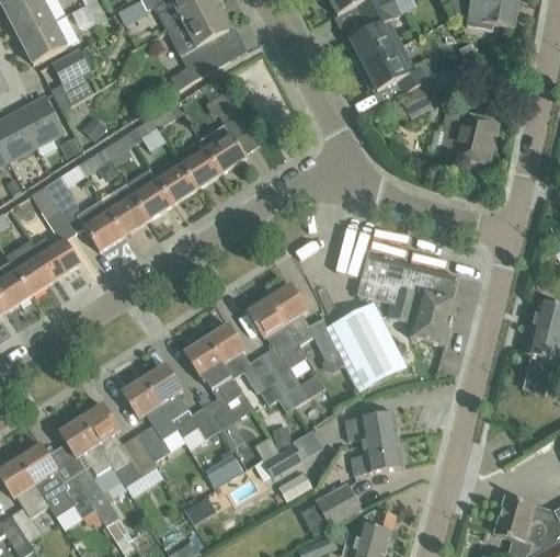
[(0,0),(7,14),(33,0),(0,0)]
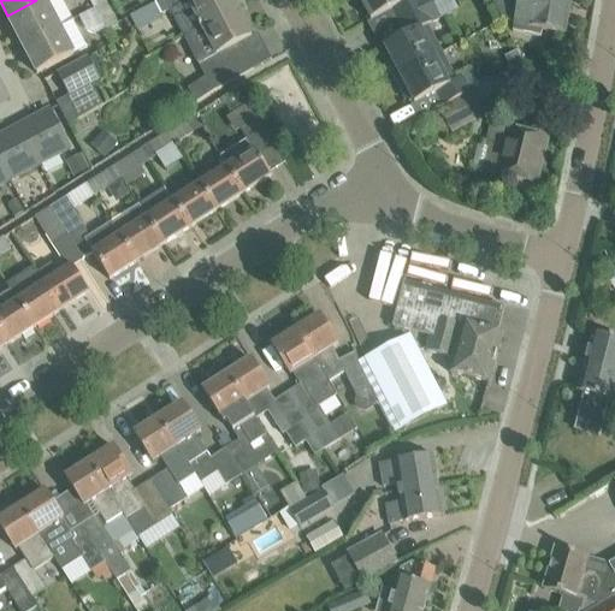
[(59,22),(47,0),(36,0),(7,16),(22,42),(59,22)]
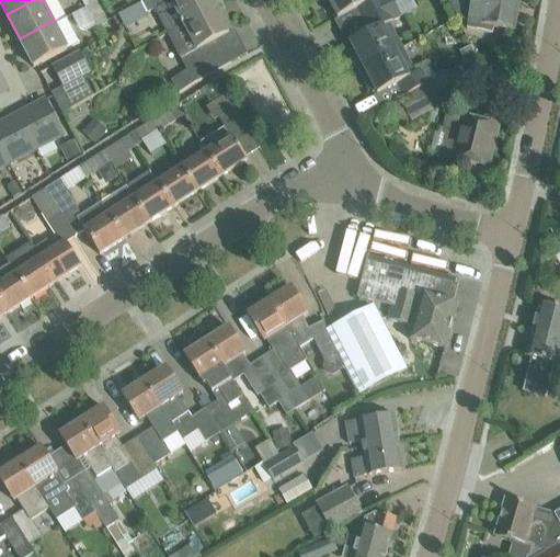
[(93,0),(84,4),(95,25),(107,18),(99,0),(93,0)]
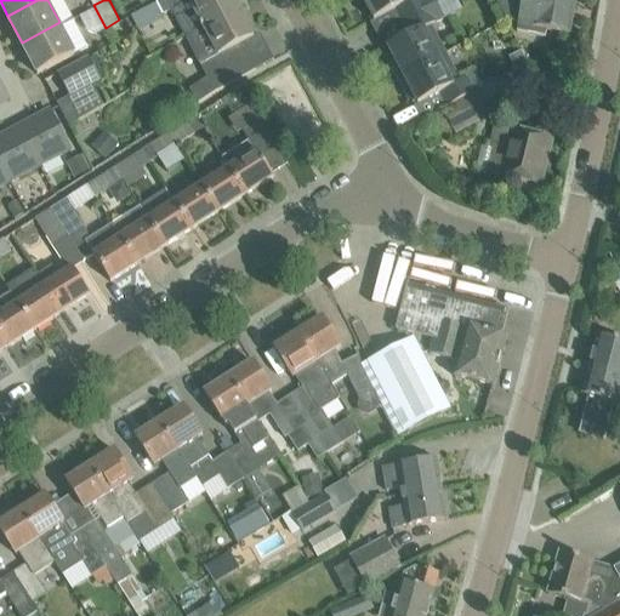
[(158,0),(163,10),(170,6),(185,33),(238,5),(235,0),(158,0)]
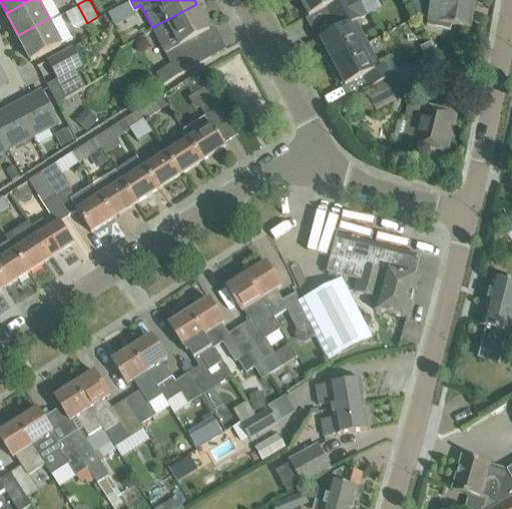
[(301,0),(309,14),(325,5),(330,16),(359,0),(301,0)]
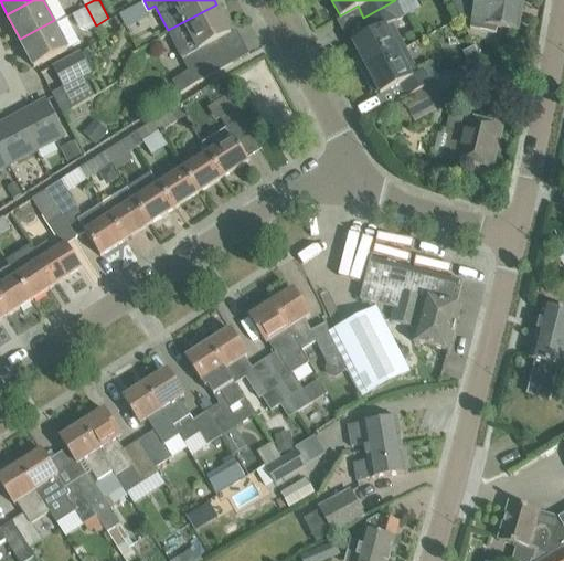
[(355,45),(351,48),(361,67),(373,61),(406,43),(393,19),(417,6),(414,0),(395,0),(363,18),(370,30),(352,39),(355,45)]
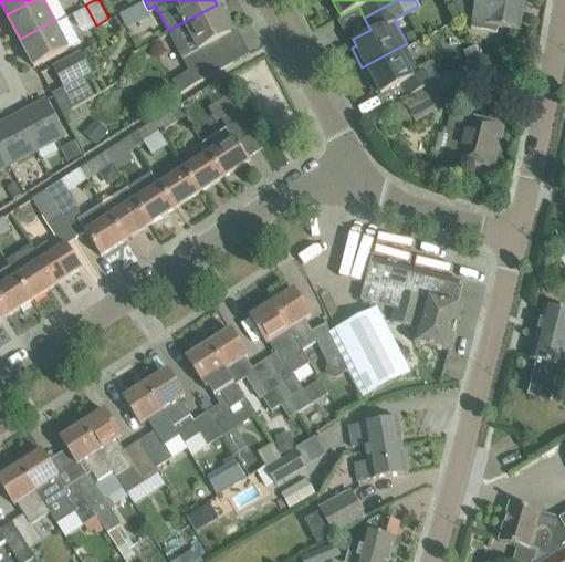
[(452,0),(461,14),(471,17),(470,25),(497,30),(498,23),(519,28),(522,0),(452,0)]
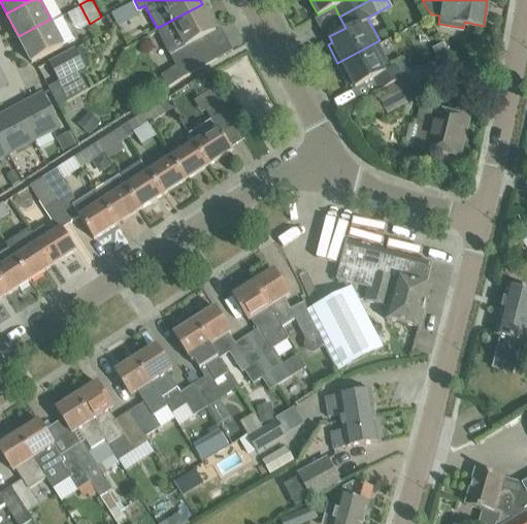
[(157,28),(169,53),(174,50),(179,61),(210,44),(205,34),(215,28),(202,4),(157,28)]
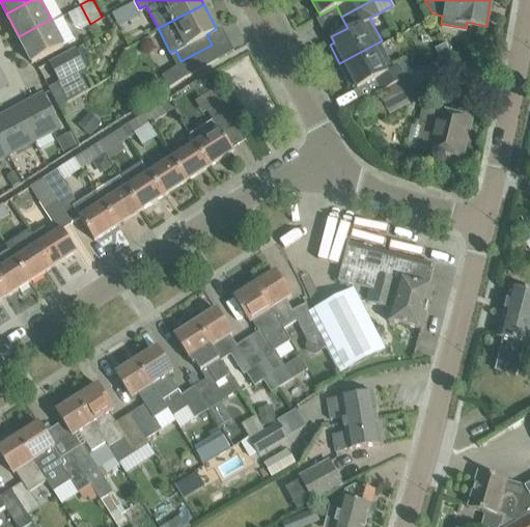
[(51,19),(19,36),(31,60),(63,44),(75,37),(62,14),(51,19)]
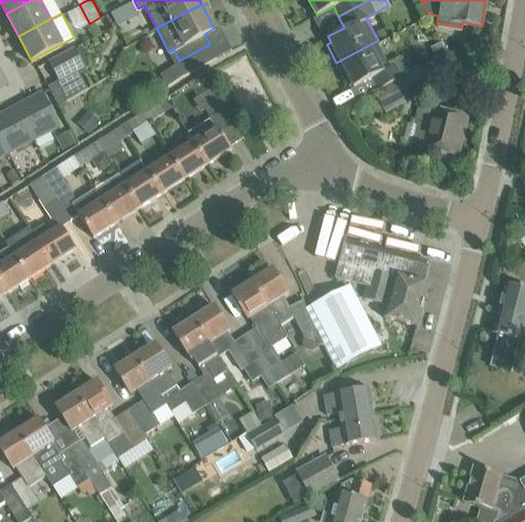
[(347,57),(336,63),(346,81),(350,79),(353,84),(361,81),(370,76),(376,87),(382,84),(401,75),(404,73),(409,71),(402,56),(388,62),(378,40),(347,57)]
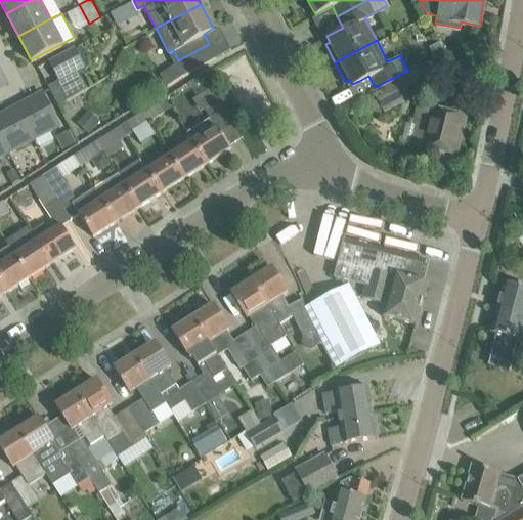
[(58,79),(85,65),(75,44),(48,59),(58,79)]
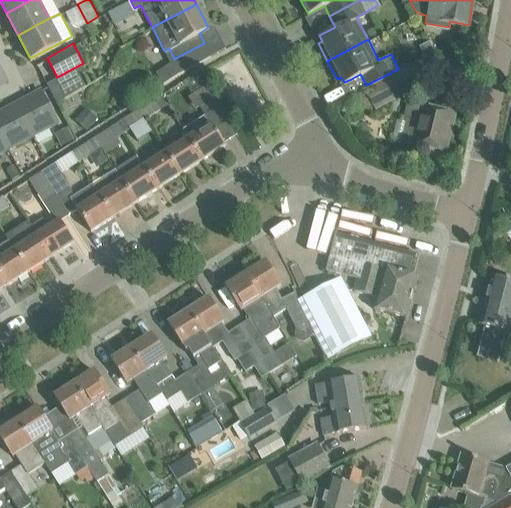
[(163,82),(178,72),(170,61),(156,70),(163,82)]
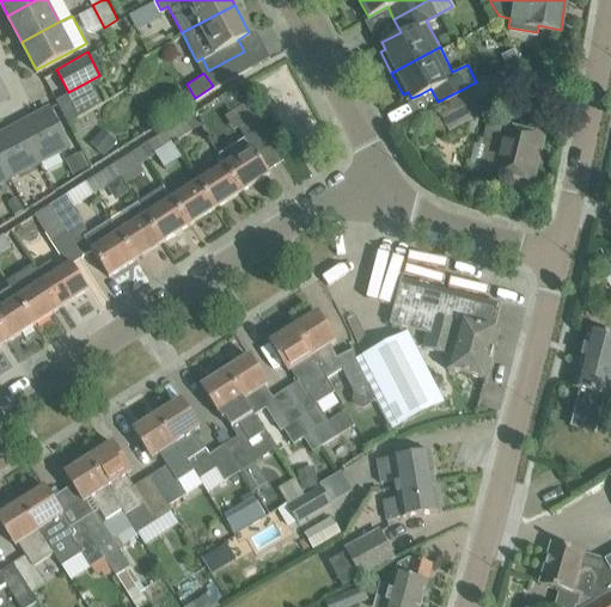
[(466,87),(445,98),(448,105),(454,117),(458,123),(480,112),(494,104),(482,79),(476,83),(470,85),(466,87)]
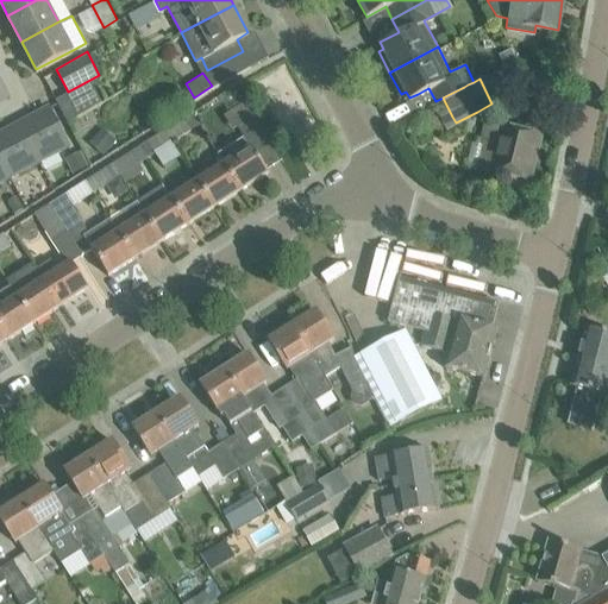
[(30,115),(31,118),(20,124),(39,161),(69,144),(49,105),(30,115)]
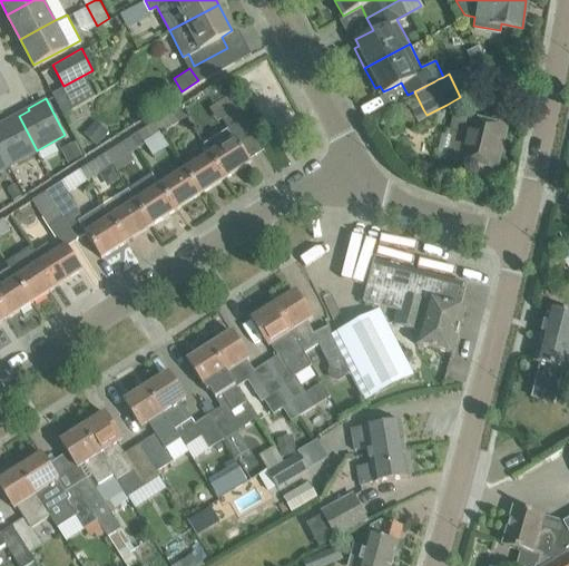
[(222,116),(228,125),(204,142),(209,150),(225,175),(251,159),(237,138),(252,129),(237,106),(222,116)]
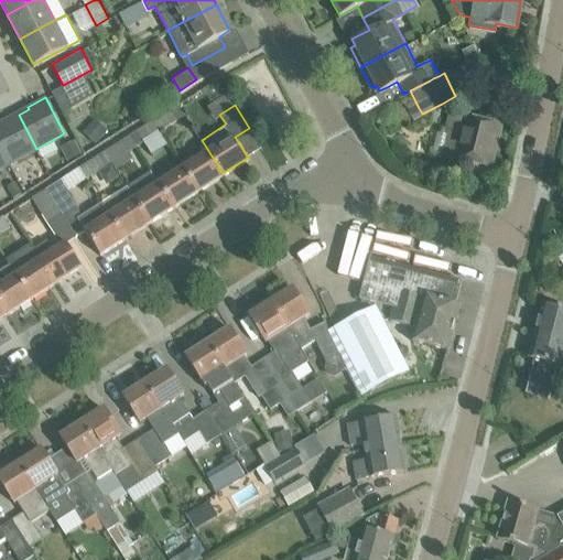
[(160,129),(177,118),(170,107),(152,118),(160,129)]
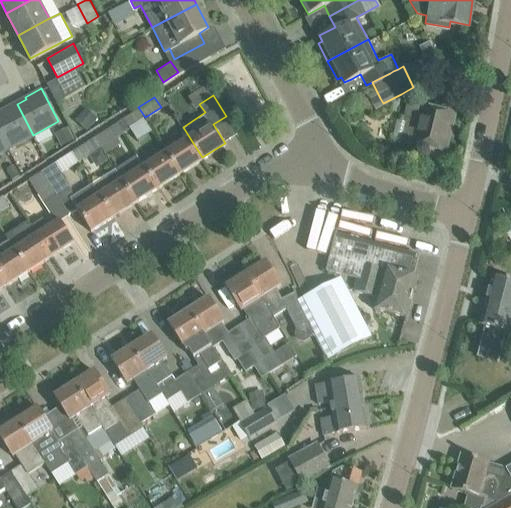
[(407,100),(402,119),(405,119),(400,139),(412,142),(420,144),(420,145),(424,146),(424,145),(445,150),(454,112),(421,104),(407,100)]
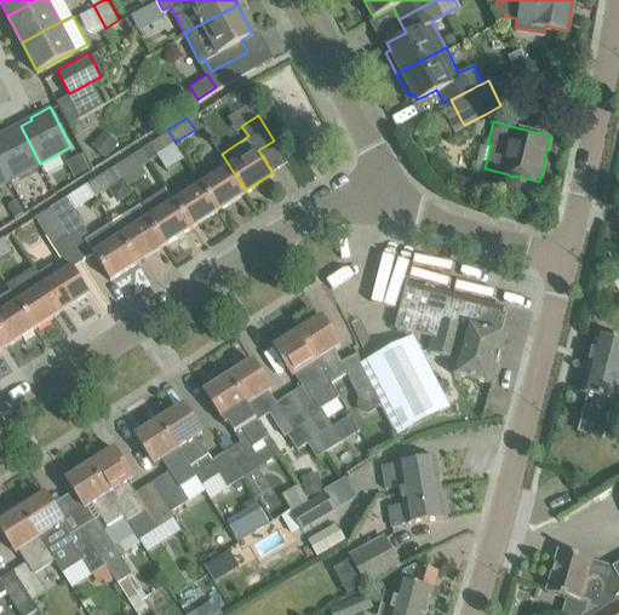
[(9,132),(7,130),(0,133),(0,160),(10,179),(40,164),(21,126),(9,132)]
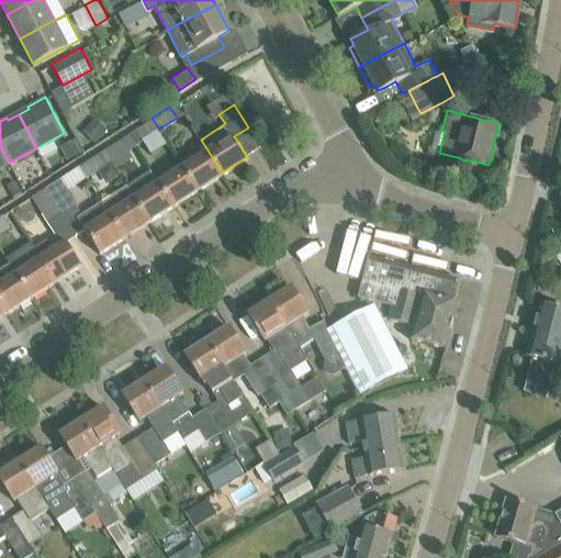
[(159,129),(152,118),(135,129),(142,140),(159,129)]
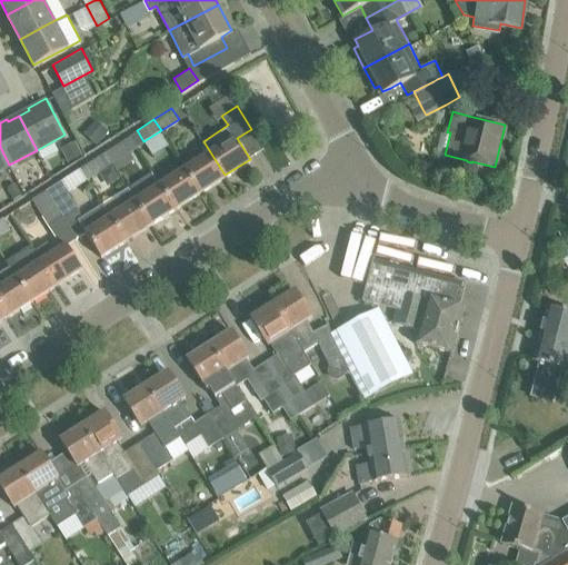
[(105,150),(112,161),(137,146),(130,135),(105,150)]
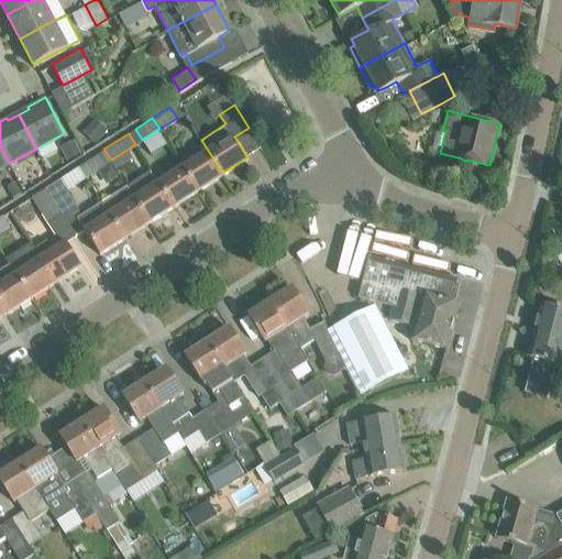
[(67,157),(81,150),(74,136),(61,144),(67,157)]
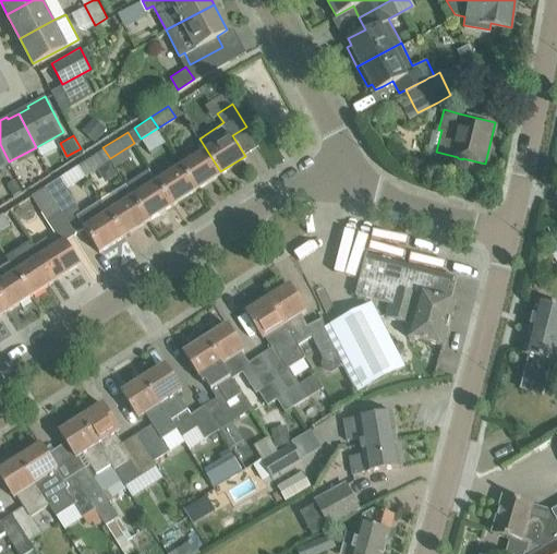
[(0,166),(9,161),(0,144),(0,166)]
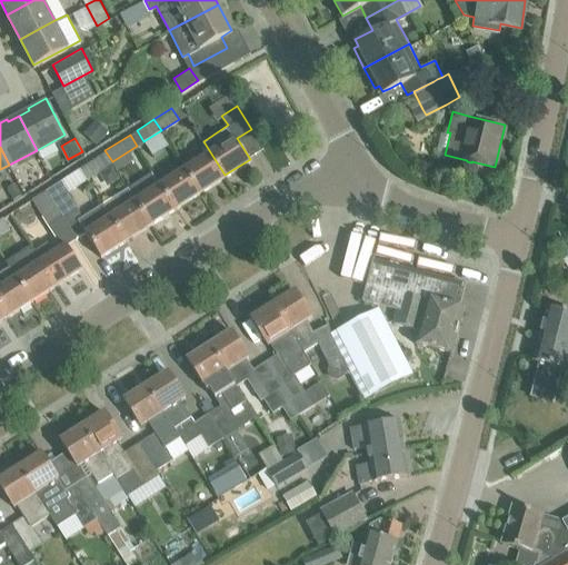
[(80,166),(88,178),(112,161),(105,150),(80,166)]
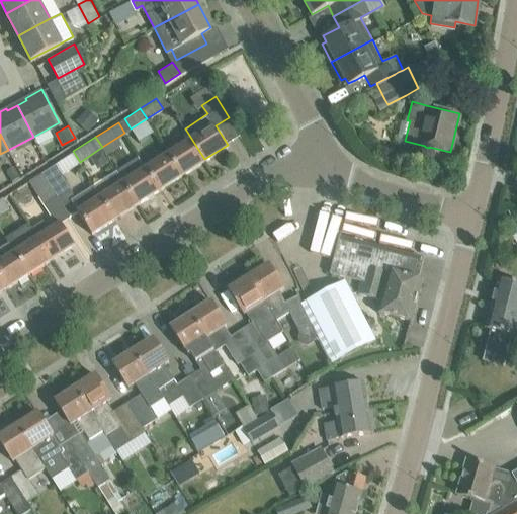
[(204,159),(190,137),(168,152),(182,173),(204,159)]
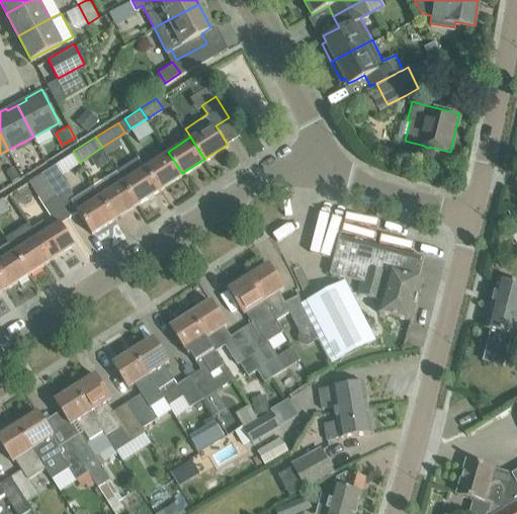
[(80,162),(73,151),(56,163),(62,173),(80,162)]
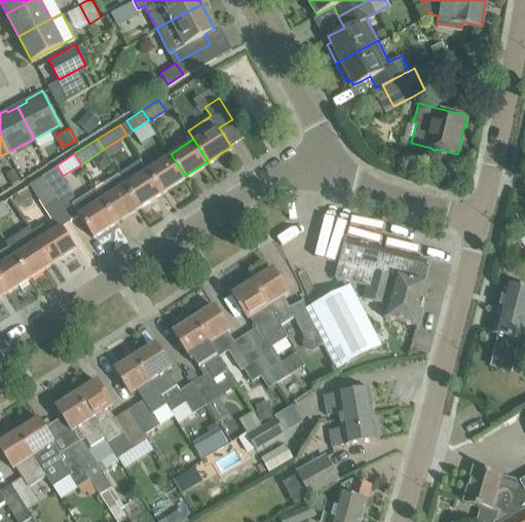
[(185,176),(171,154),(147,169),(161,191),(185,176)]
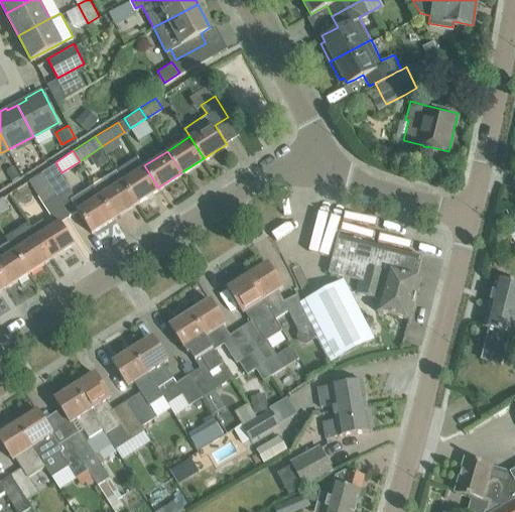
[(144,165),(137,154),(116,168),(136,202),(158,187),(144,165)]
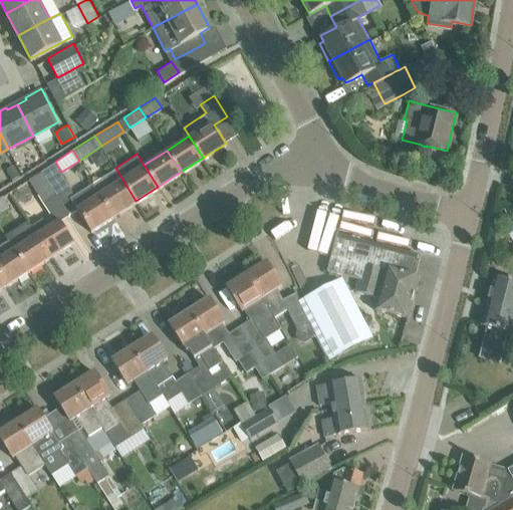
[(12,179),(21,174),(13,161),(5,166),(12,179)]
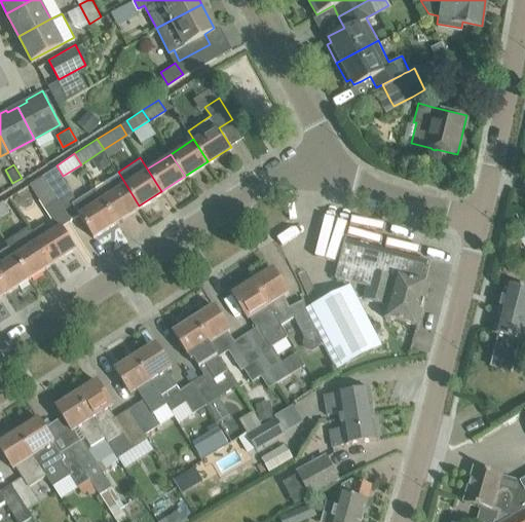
[(70,219),(78,213),(71,201),(76,198),(72,190),(63,176),(57,165),(43,175),(58,199),(70,219)]
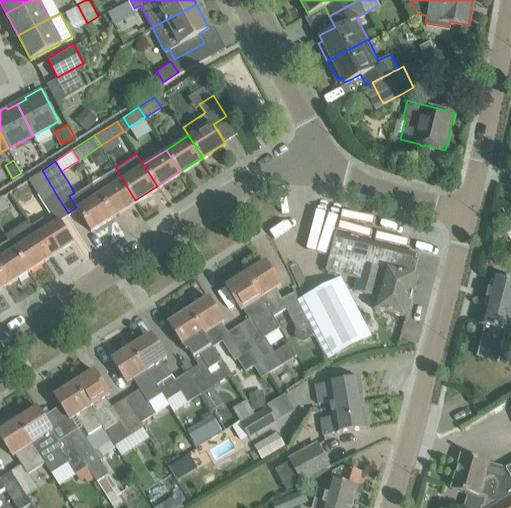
[(93,181),(95,185),(100,193),(114,214),(135,200),(115,167),(93,181)]
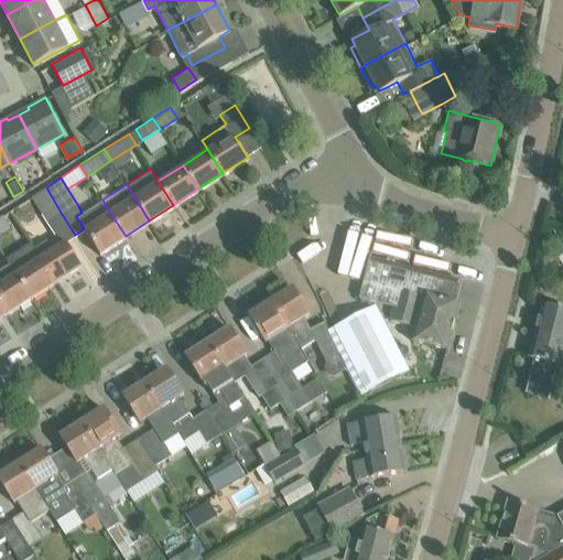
[(62,214),(46,187),(32,196),(60,244),(75,235),(62,214)]
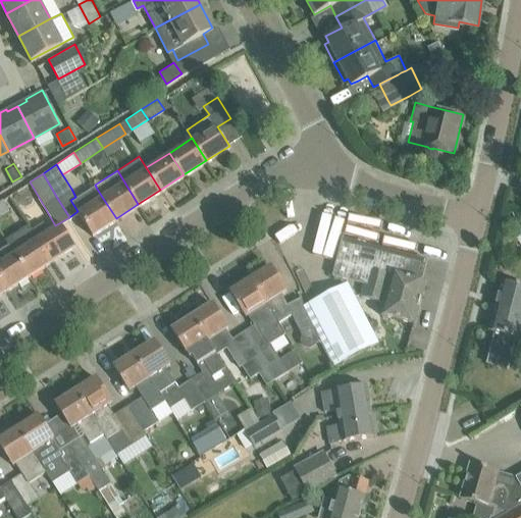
[(70,200),(77,211),(92,234),(116,218),(102,197),(97,189),(95,185),(75,197),(70,200)]
